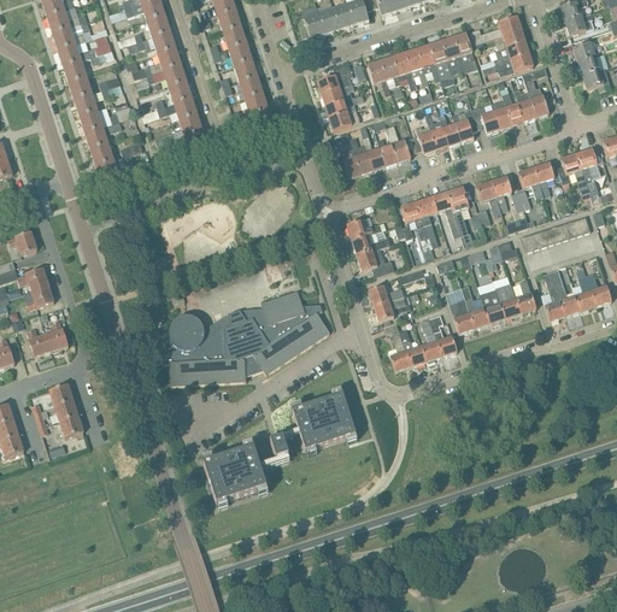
[(41,0),(47,16),(65,10),(62,0),(41,0)]
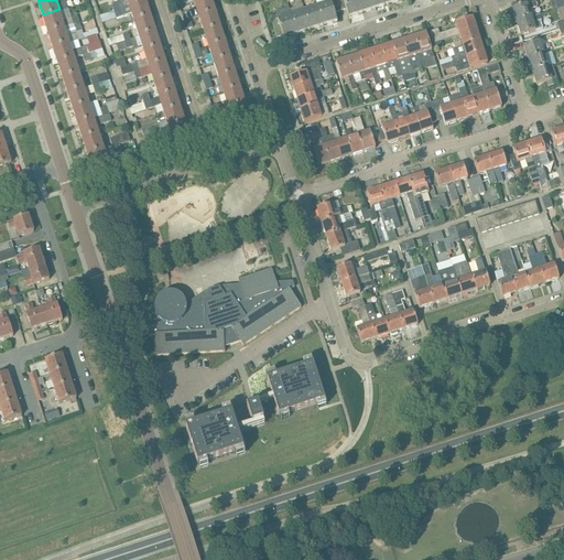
[(151,13),(147,0),(139,0),(129,3),(134,19),(151,13)]
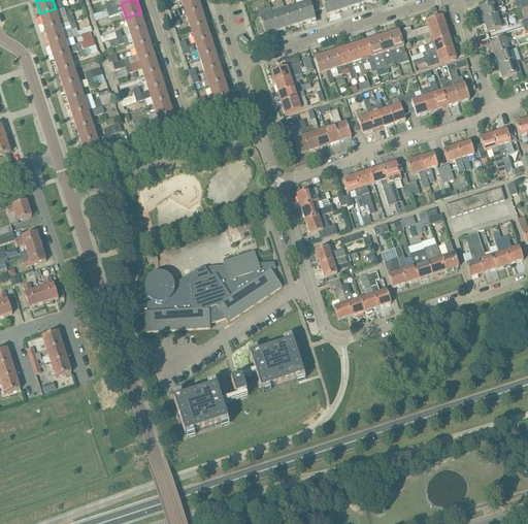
[(202,8),(199,0),(182,0),(184,5),(170,9),(172,18),(178,15),(187,13),(202,8)]
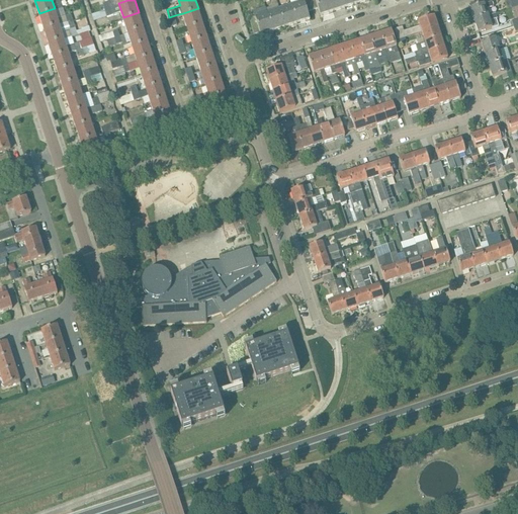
[(300,0),(291,3),(297,20),(310,16),(308,8),(313,7),(310,0),(300,0)]
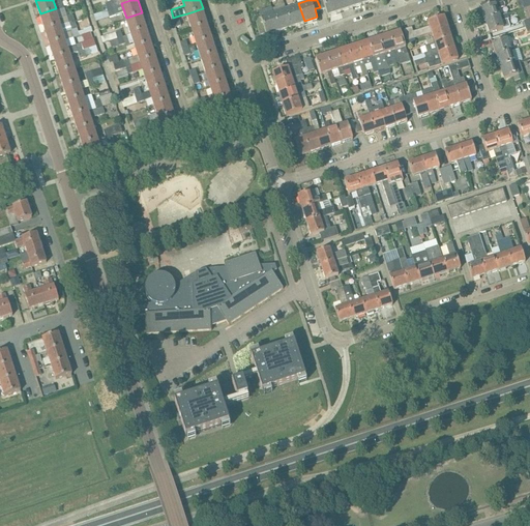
[(328,12),(341,8),(337,0),(317,0),(320,7),(325,5),(328,12)]
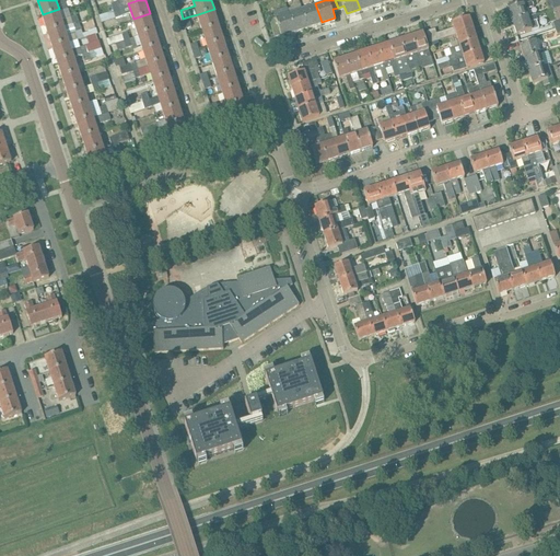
[(373,6),(371,0),(357,0),(360,9),(373,6)]
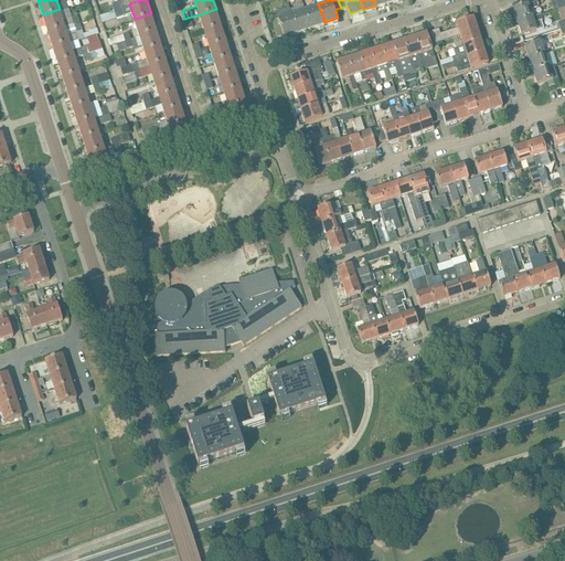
[(532,14),(530,7),(539,3),(537,0),(531,0),(513,7),(518,19),(532,14)]
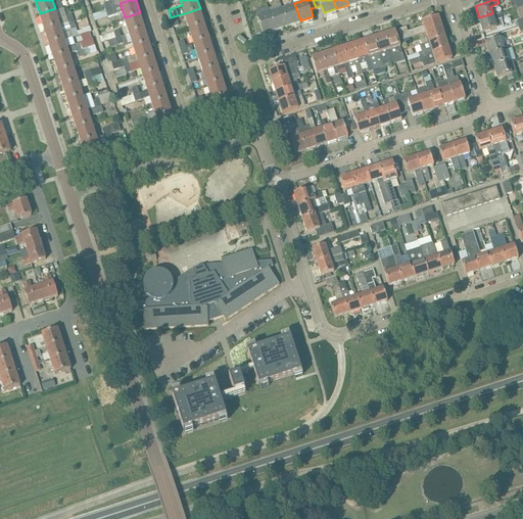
[(294,3),(282,7),(288,25),(300,20),(294,3)]
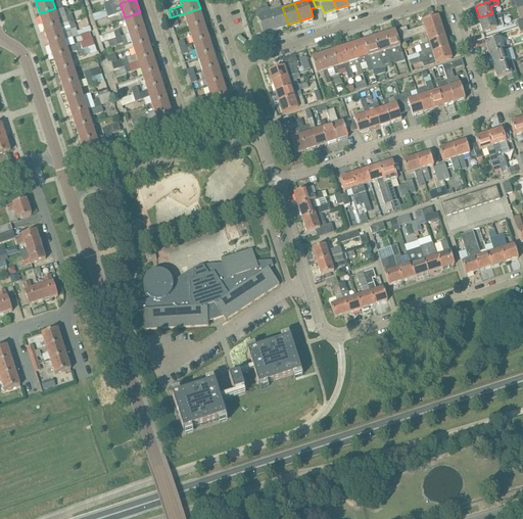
[(106,7),(108,14),(114,12),(112,6),(106,7)]
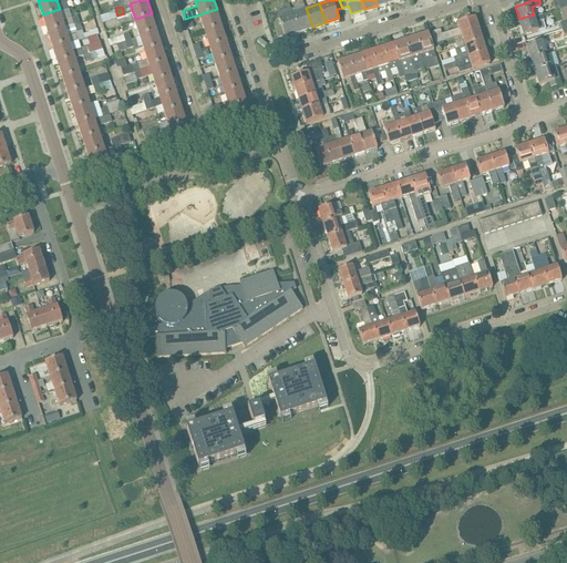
[(306,8),(292,12),(299,31),(312,27),(306,8)]
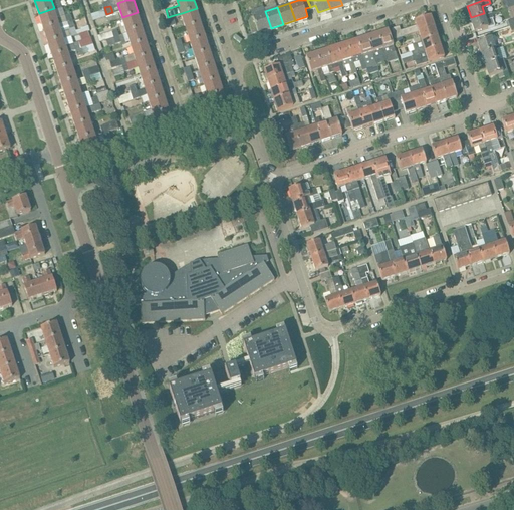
[(70,11),(56,15),(54,8),(39,13),(44,27),(72,18),(70,11)]
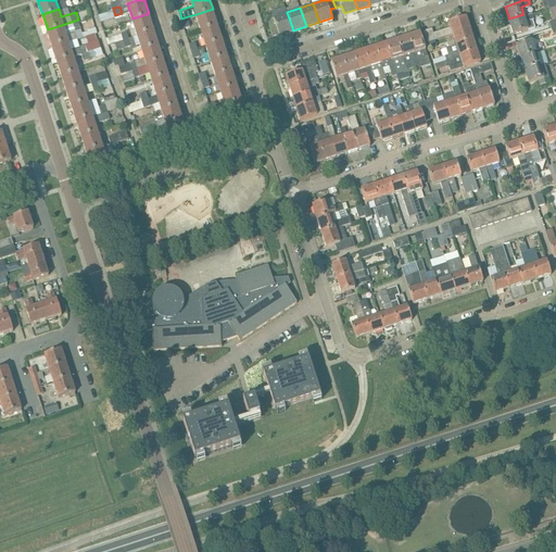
[(201,28),(217,23),(213,9),(197,14),(201,28)]
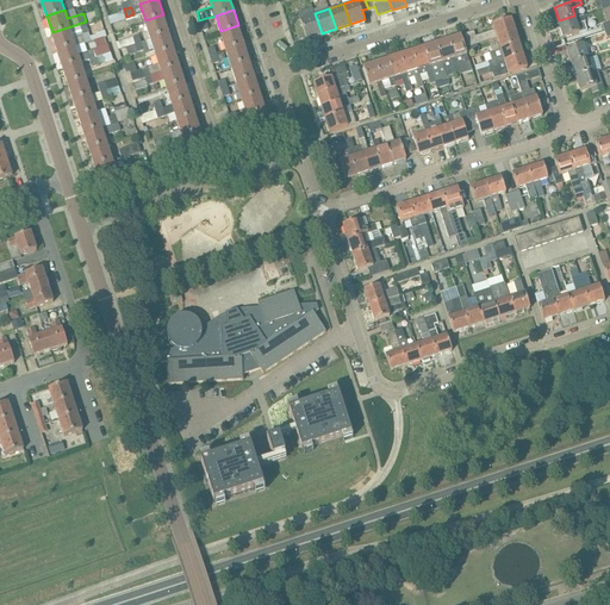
[(585,18),(584,12),(583,12),(574,16),(559,20),(562,35),(587,26),(585,18)]
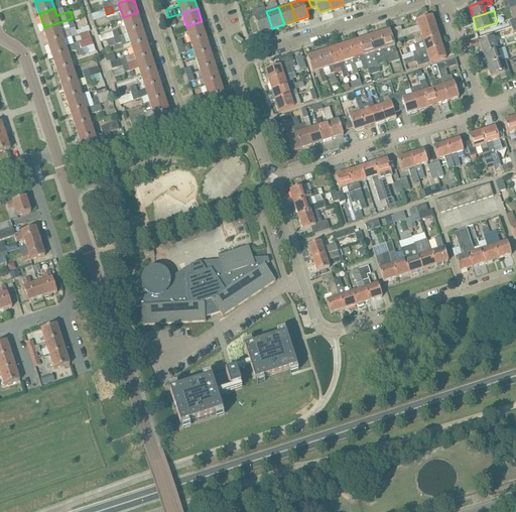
[(255,16),(249,18),(253,31),(259,29),(260,32),(272,28),(266,11),(254,15),(255,16)]
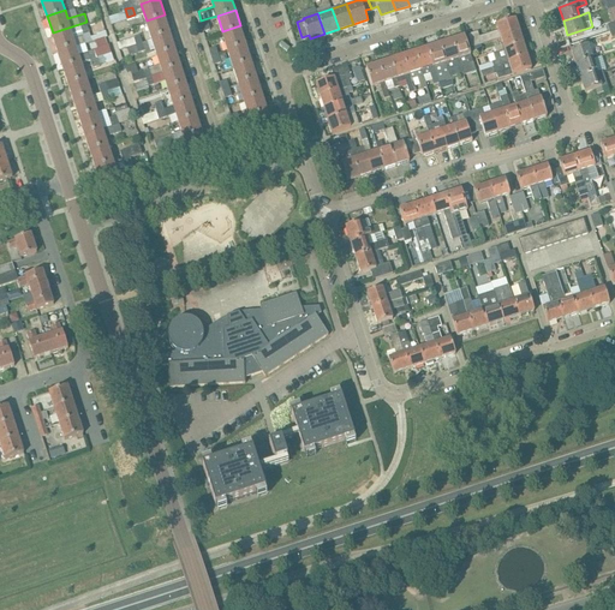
[(169,30),(165,15),(147,21),(151,36),(169,30)]
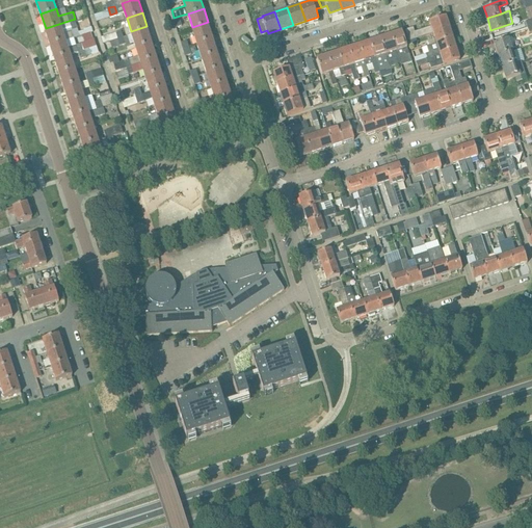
[(416,35),(433,29),(450,24),(446,14),(430,19),(431,23),(415,29),(414,24),(405,27),(409,37),(416,35)]
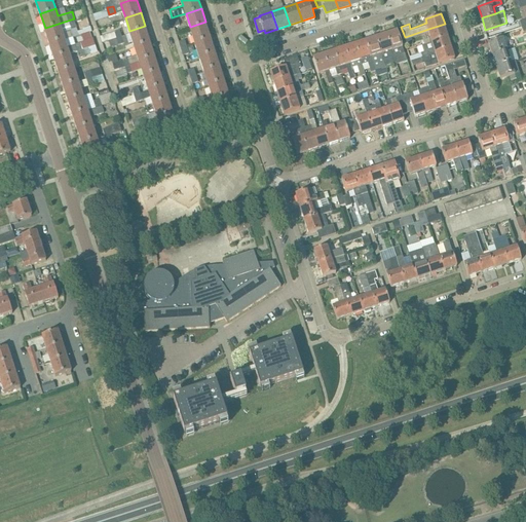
[(65,37),(63,29),(76,25),(74,19),(45,28),(49,42),(65,37)]
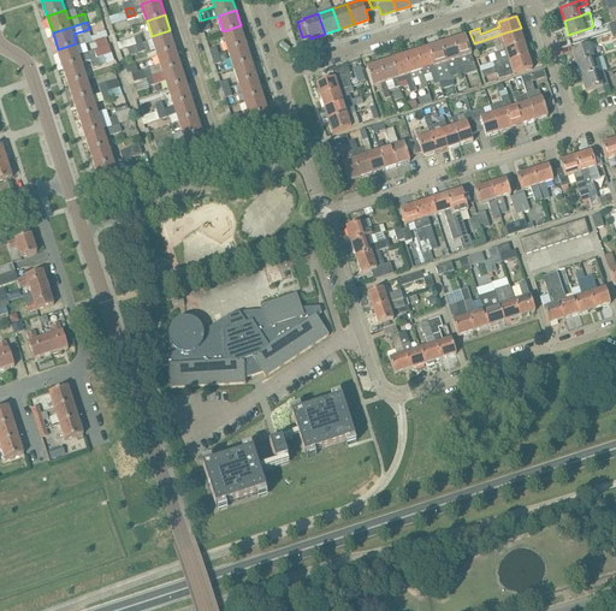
[(229,48),(247,42),(241,25),(223,31),(229,48)]
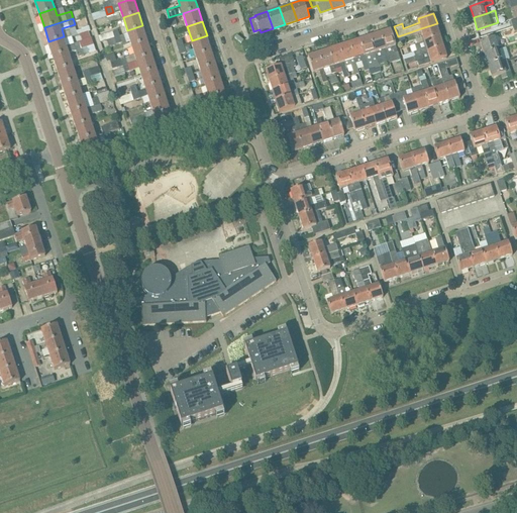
[(417,41),(440,34),(437,23),(421,28),(423,34),(416,36),(417,41)]
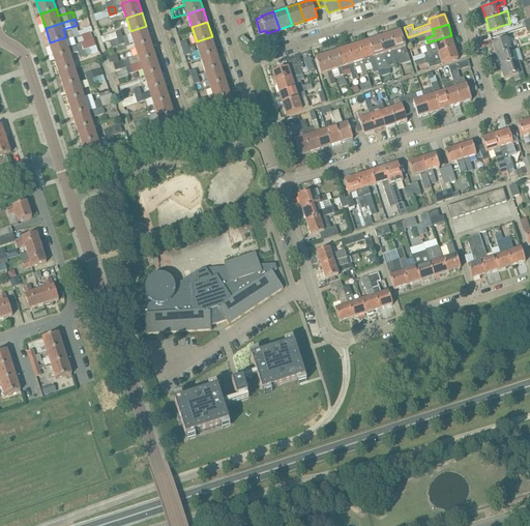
[(136,46),(151,40),(146,26),(130,31),(136,46)]
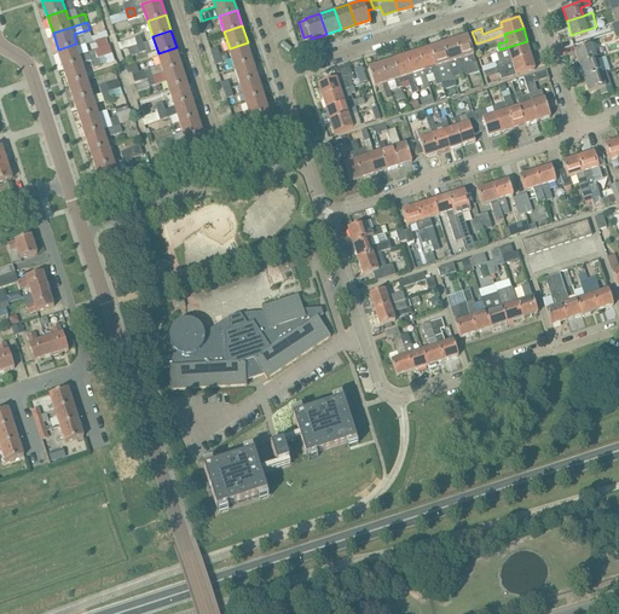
[(142,32),(134,34),(137,42),(144,40),(142,32)]
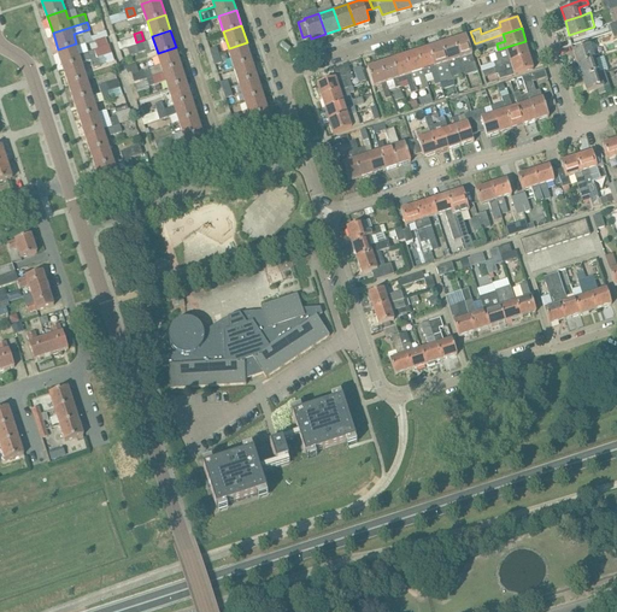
[(472,70),(477,68),(466,33),(454,36),(462,62),(469,59),(472,70)]
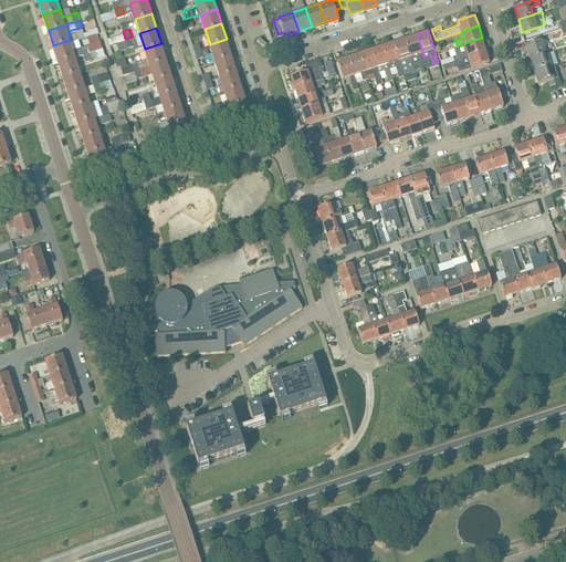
[(415,68),(426,63),(423,56),(417,33),(405,37),(415,68)]
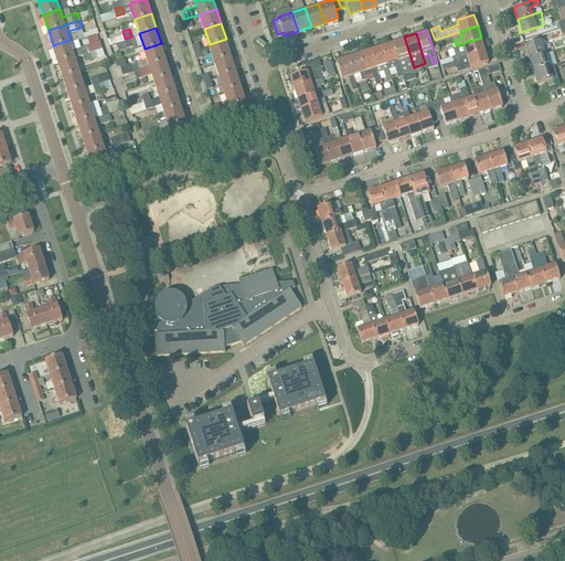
[(118,49),(134,43),(131,36),(125,39),(116,41),(110,43),(113,50),(117,48),(118,49)]
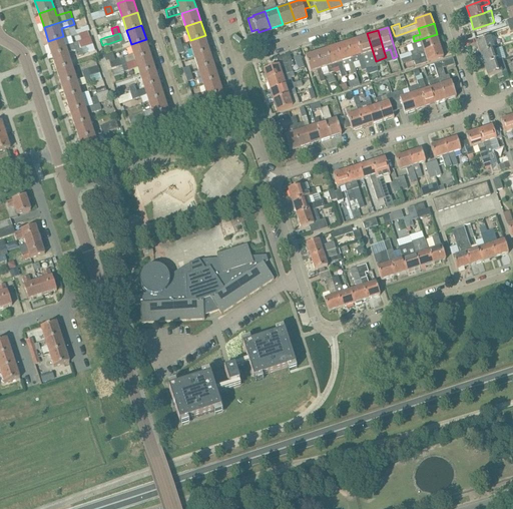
[(376,61),(367,33),(357,37),(367,66),(368,71),(378,68),(376,61)]
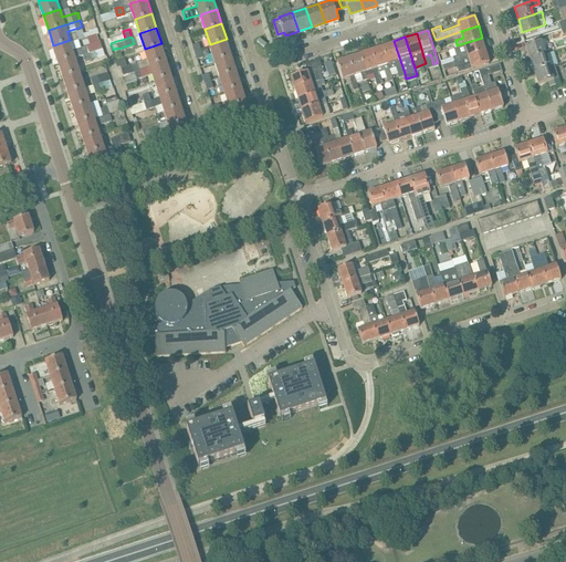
[(442,38),(436,40),(438,47),(444,44),(442,38)]
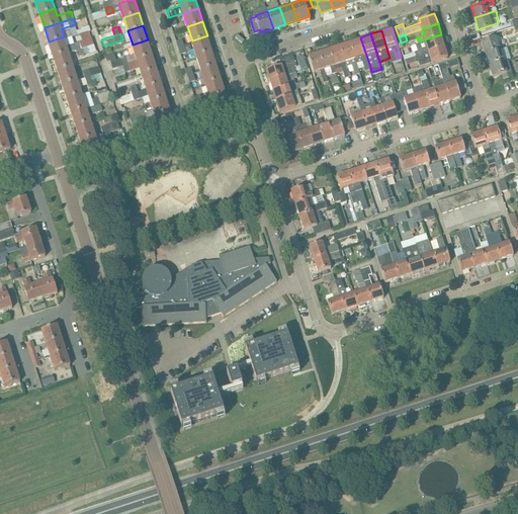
[(413,55),(415,54),(444,45),(441,34),(418,41),(410,45),(413,55)]
